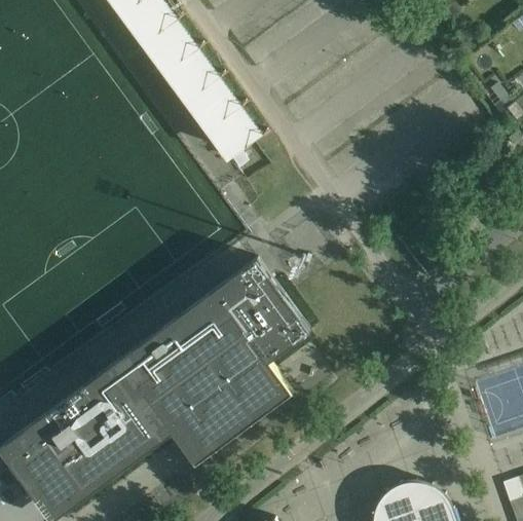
[(161,0),(106,0),(229,164),(265,139),(161,0)]
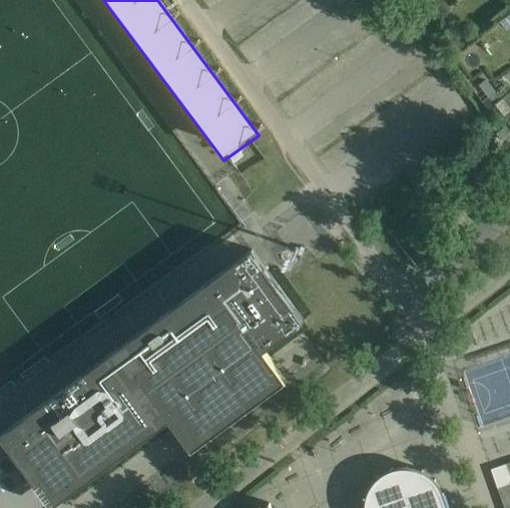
[(251,44),(247,28),(229,32),(233,48),(251,44)]
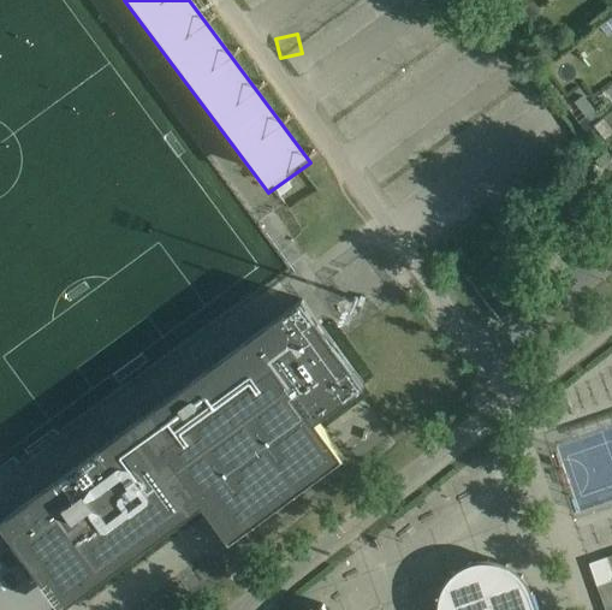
[(590,131),(589,132),(601,147),(611,137),(600,123),(590,131)]
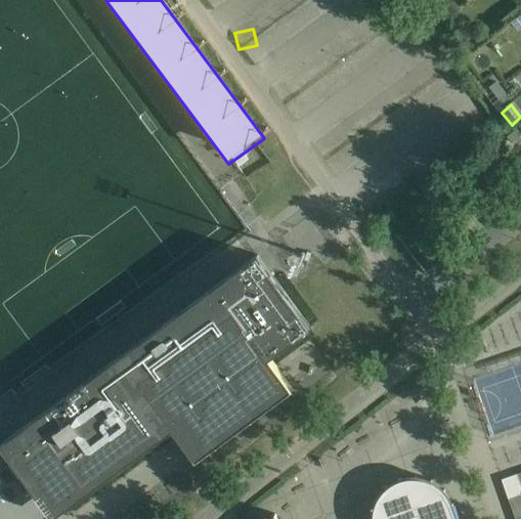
[(388,215),(379,222),(386,231),(395,224),(388,215)]
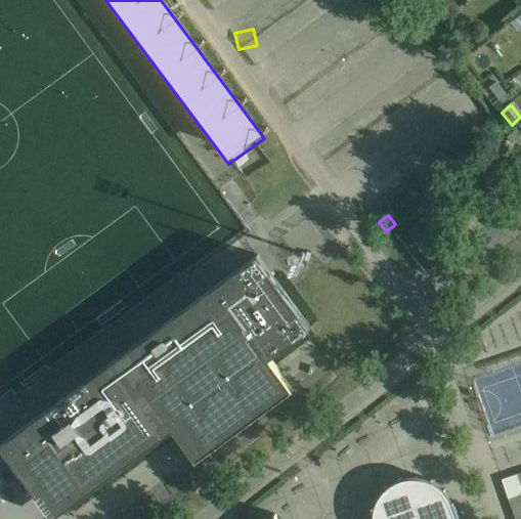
[(52,518),(171,433),(193,465),(290,393),(267,362),(307,333),(254,260),(0,446),(0,518),(52,518)]
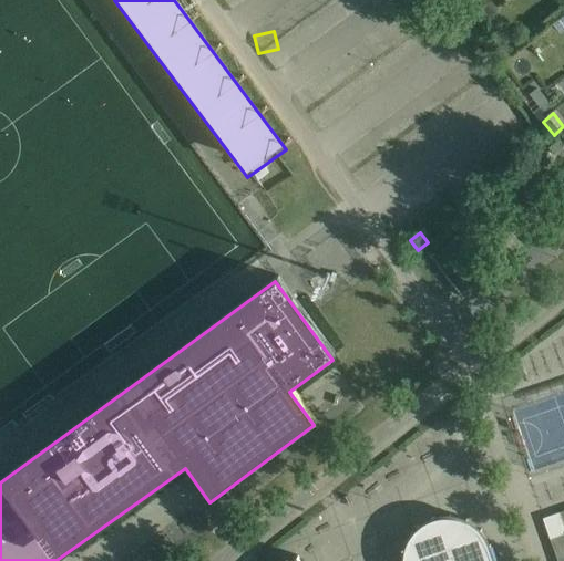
[(555,518),(539,523),(546,544),(563,539),(555,518)]
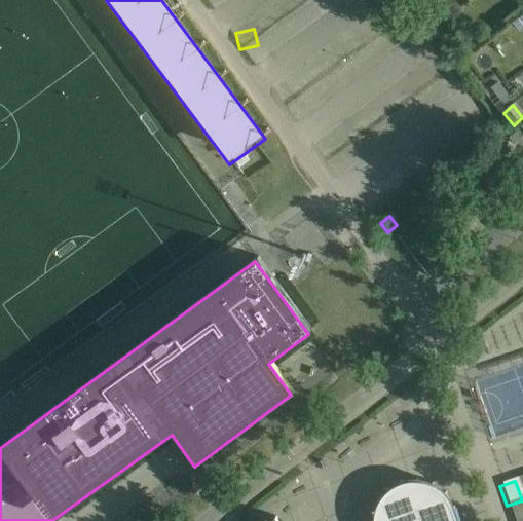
[(454,520),(451,511),(450,507),(448,504),(445,499),(443,496),(440,493),(437,491),(433,489),(430,487),(425,485),(421,484),(417,483),(413,483),(409,483),(405,483),(401,484),(397,485),(394,487),(389,489),(386,491),(383,494),(380,497),(377,500),(375,504),(373,508),(372,511),(371,515),(370,519),(370,520),(454,520)]
